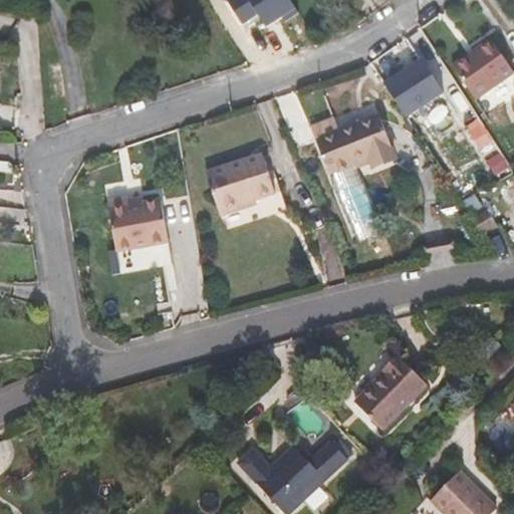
[(373,64),(411,117),(447,92),(410,39),(373,64)]
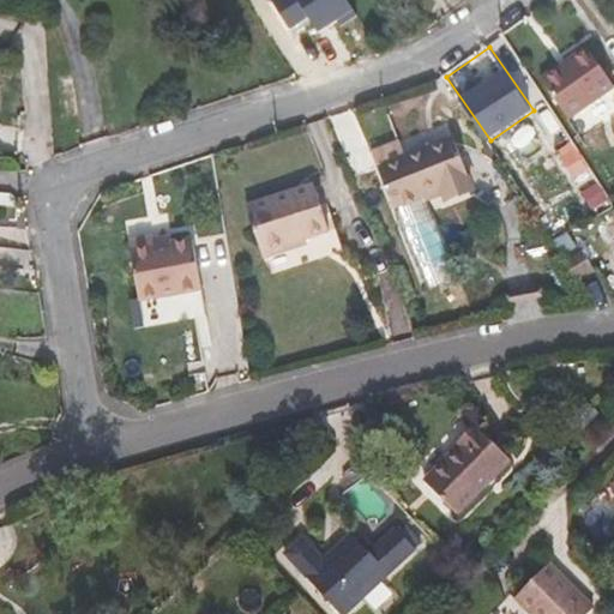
[(541,78),(570,119),(613,88),(613,85),(587,47),(541,78)]
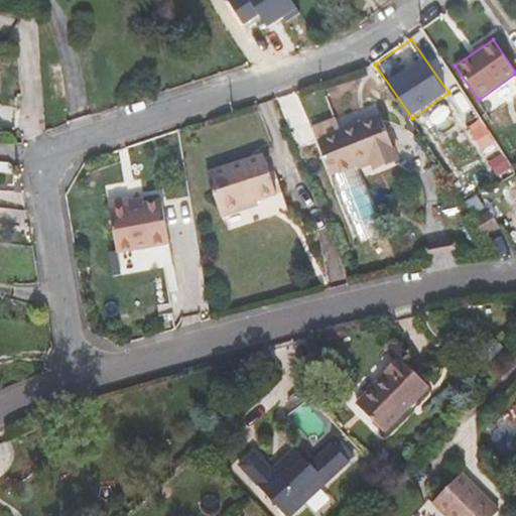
[(398,154),(382,115),(317,140),(332,174),(357,164),(369,159),(372,165),(398,154)]
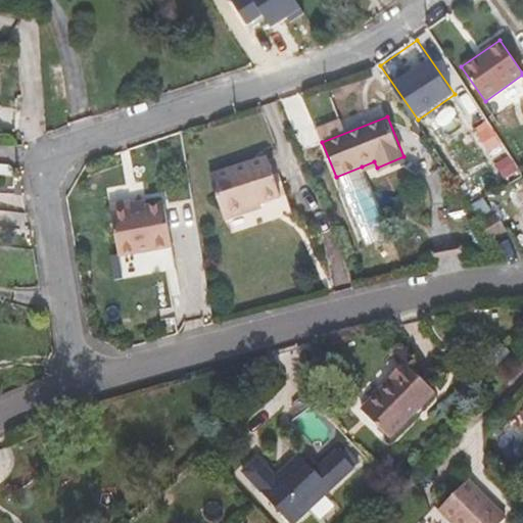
[(210,175),(221,207),(277,185),(268,156),(210,175)]
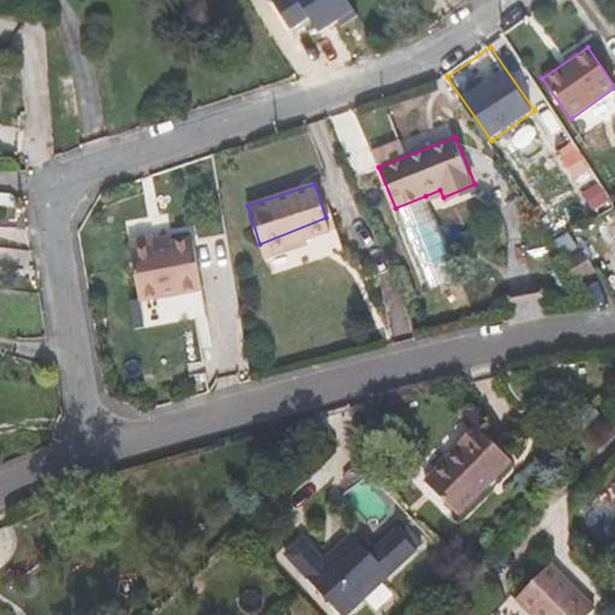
[(443,197),(446,203),(478,191),(475,184),(443,197)]
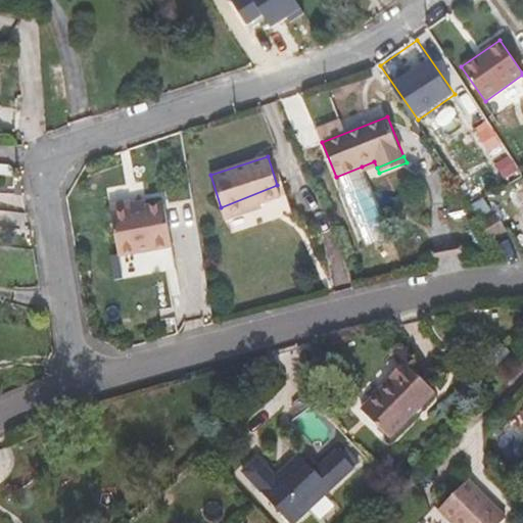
[(364,173),(377,168),(374,161),(362,167),(364,173)]
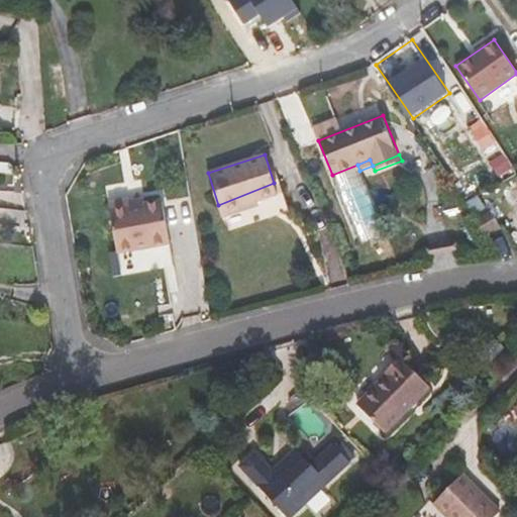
[(11,164),(0,162),(0,172),(17,174),(11,164)]
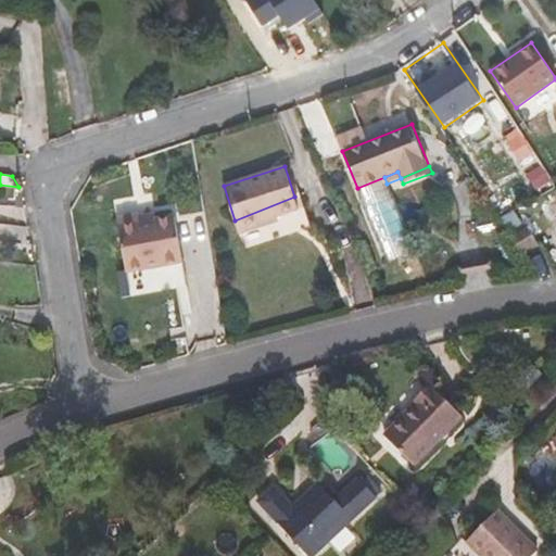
[(235,220),(239,234),(279,220),(278,217),(299,211),(294,197),(235,220)]
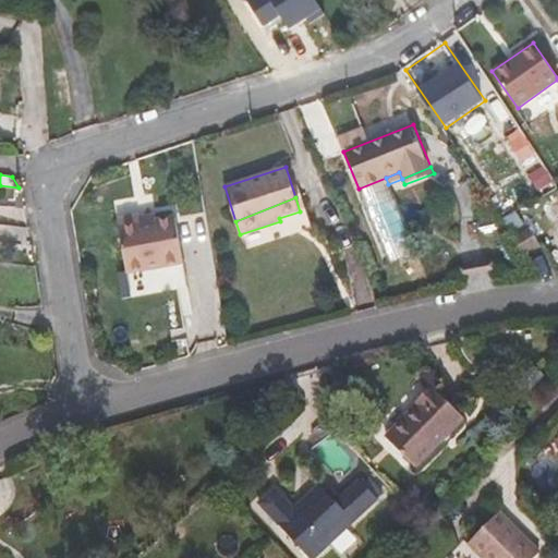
[(512,213),(502,217),(510,229),(519,223),(512,213)]
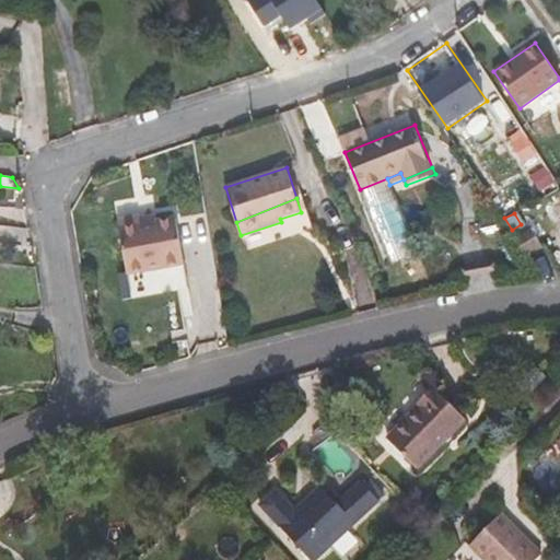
[(141,216),(118,219),(125,267),(182,244),(177,217),(156,220),(142,222),(141,217),(141,216)]
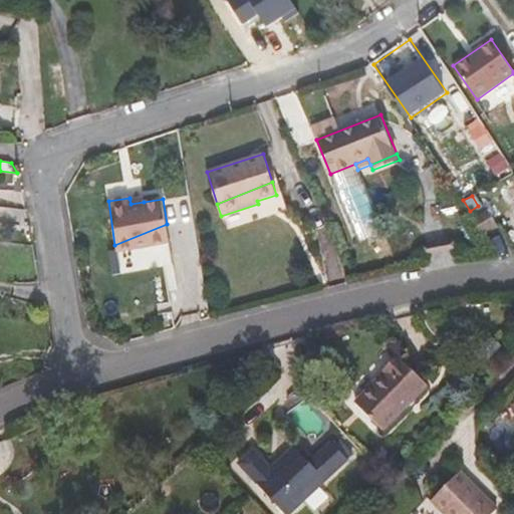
[(499,224),(490,209),(475,219),(484,233),(499,224)]
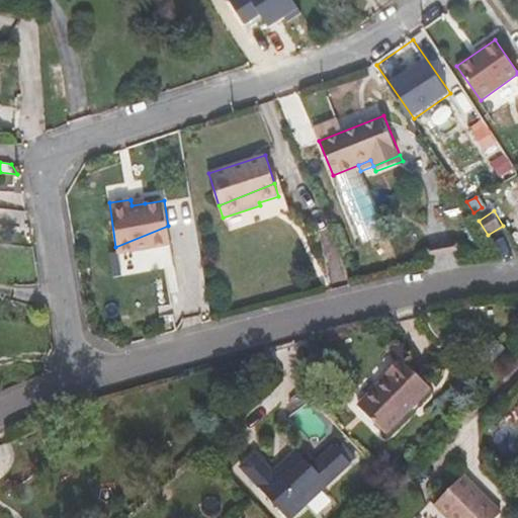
[(115,247),(117,256),(171,245),(168,226),(115,247)]
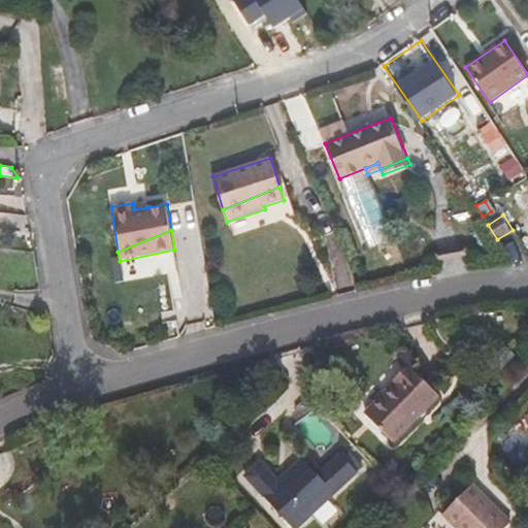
[(440,395),(409,365),(394,381),(396,383),(372,407),(387,422),(381,428),(395,442),(440,395)]
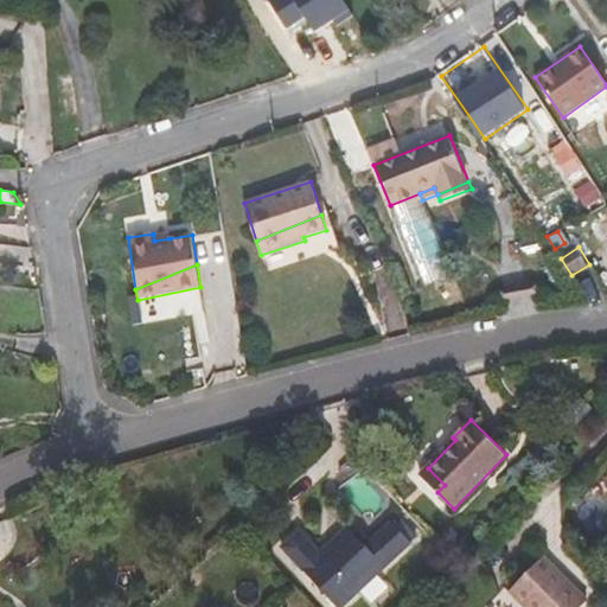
[(445,485),(428,468),(420,475),(438,492),(445,485)]
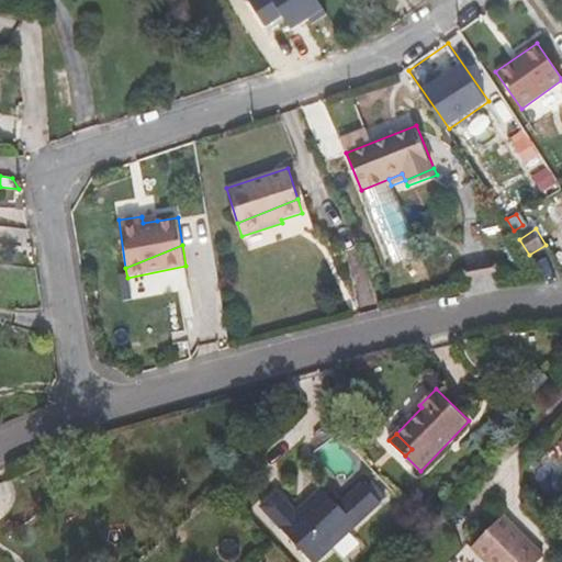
[(279,493),(262,507),(313,561),(318,561),(382,503),(364,484),(340,506),(324,489),(298,514),(279,493)]
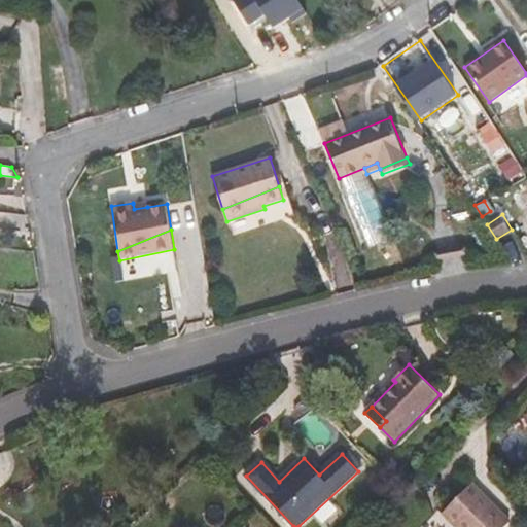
[(506,526),(512,523),(472,484),(443,514),(456,526),(506,526)]
